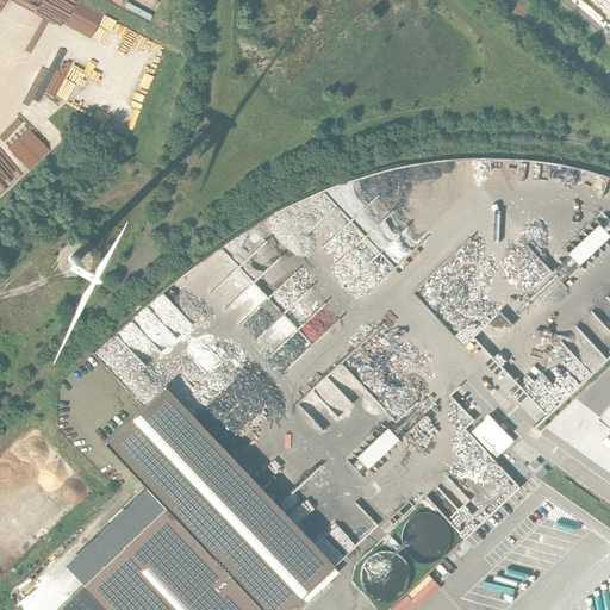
[(609,0),(596,0),(609,12),(609,0)]
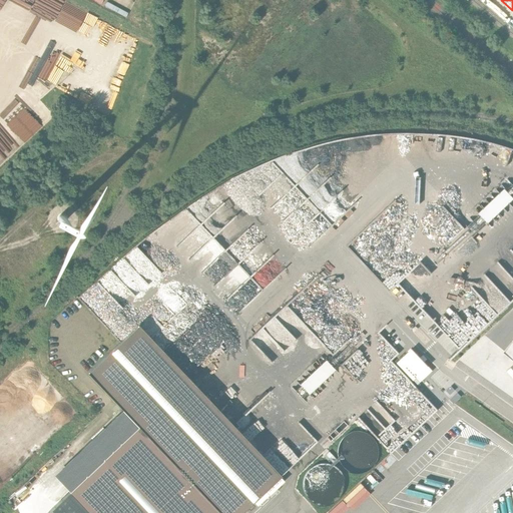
[(43,120),(56,120),(40,102),(38,107),(24,106),(19,117),(18,116),(6,126),(4,131),(0,131),(0,130),(0,165),(31,138),(31,131),(34,132),(43,125),(43,120)]
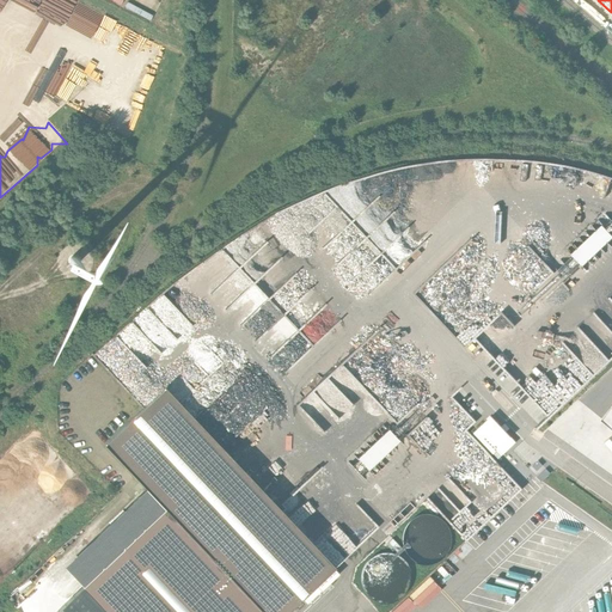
[(585,259),(611,233),(611,226),(605,219),(573,248),(585,259)]
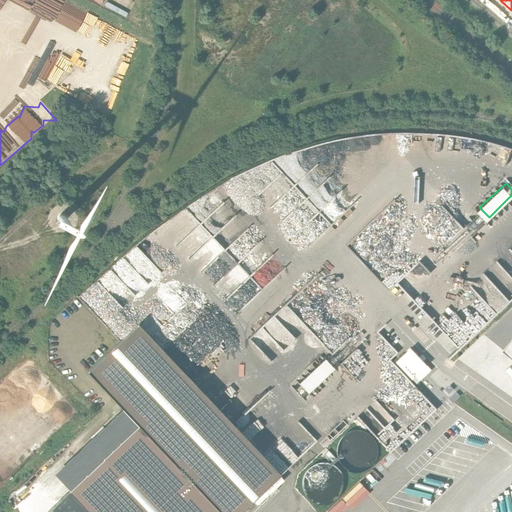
[(257,345),(273,364),(297,344),(297,336),(292,335),(295,333),(293,332),(294,328),(288,327),(287,339),(283,334),(277,340),(270,339),(271,325),(275,322),(276,319),(272,315),(248,335),(256,345),(257,345)]
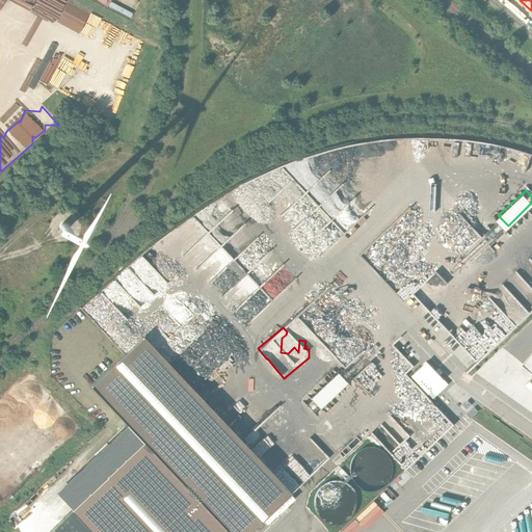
[(141,444),(48,531),(249,531),(291,494),(142,337),(89,388),(141,444)]
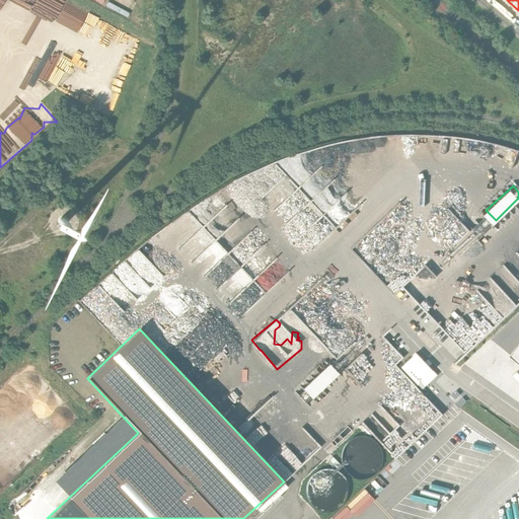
[(518,344),(510,355),(518,362),(518,344)]
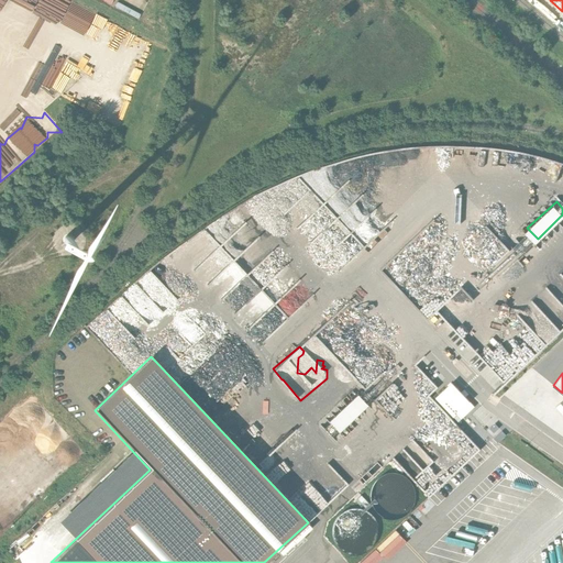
[(454,378),(438,393),(461,418),(477,404),(454,378)]
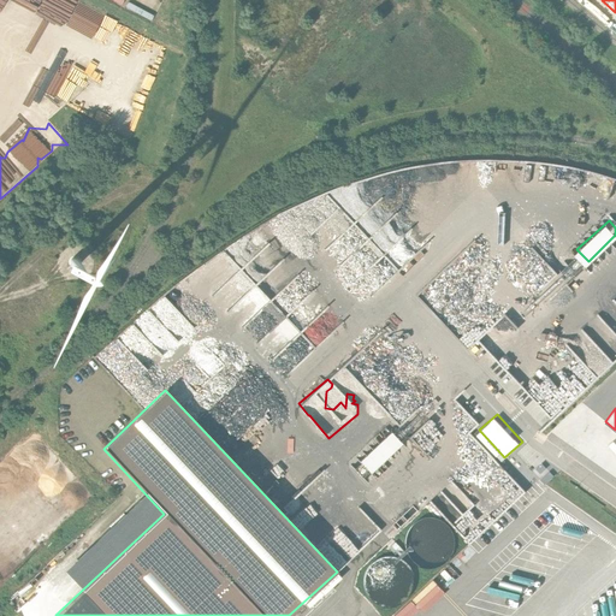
[(390,432),(359,461),(369,474),(401,444),(390,432)]
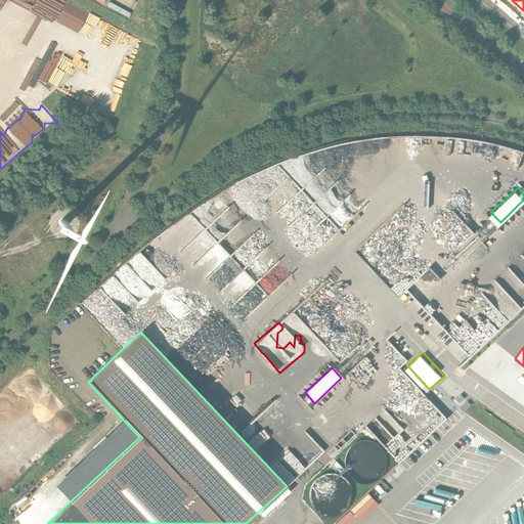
[(372,488),(333,523),(351,523),(360,516),(356,511),(376,492),(372,488)]
